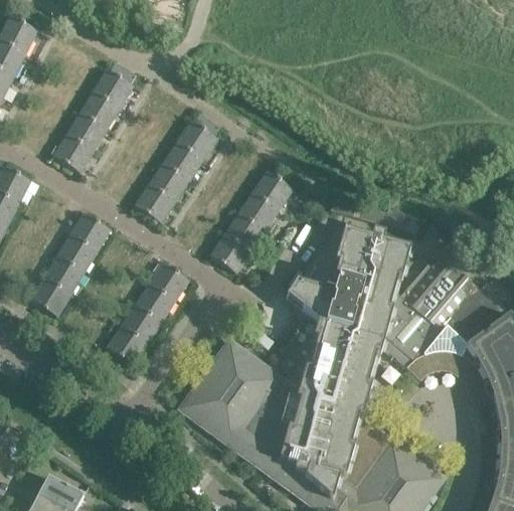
[(0,34),(0,37),(3,39),(26,51),(41,22),(33,18),(29,25),(10,15),(0,34)]
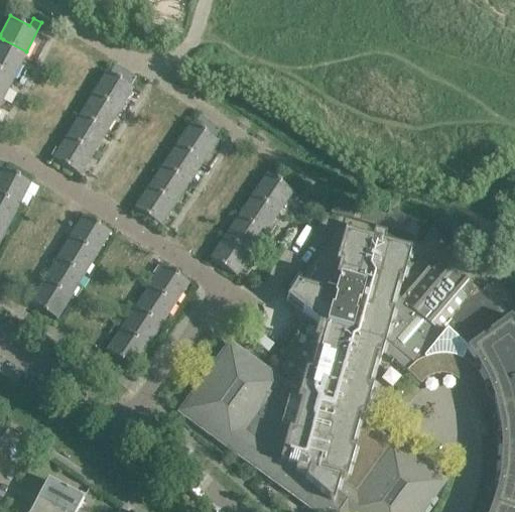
[(0,67),(14,75),(26,51),(3,39),(0,37),(0,67)]
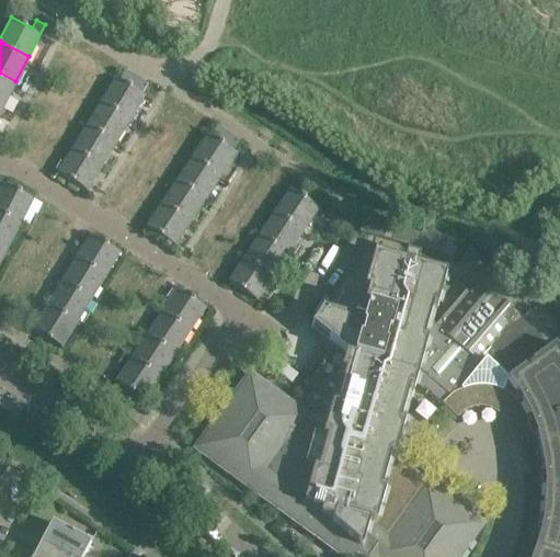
[(123,77),(129,80),(134,72),(127,68),(123,77)]
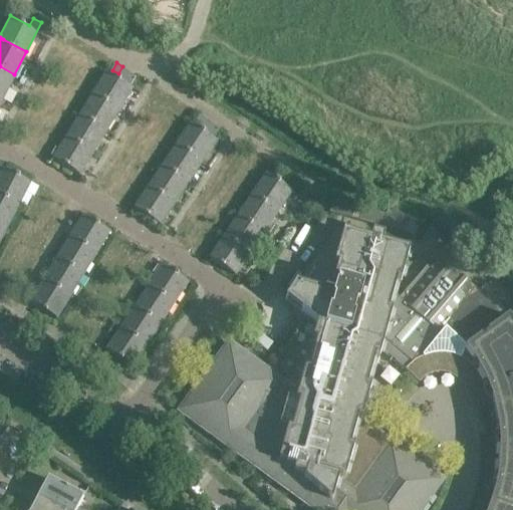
[(0,94),(3,96),(14,74),(0,66),(0,94)]
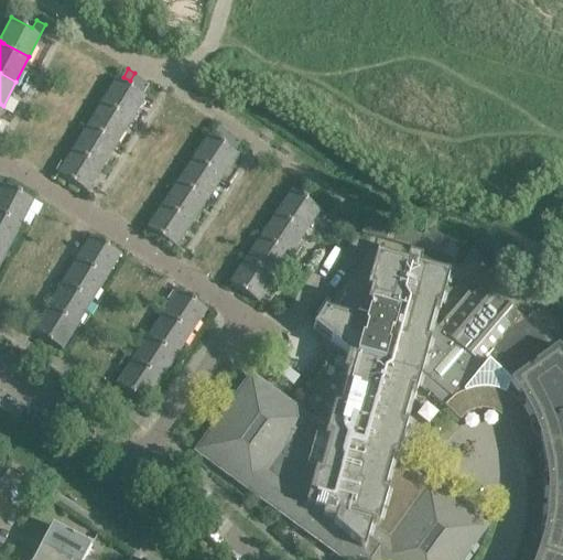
[(130,81),(136,85),(141,76),(134,73),(130,81)]
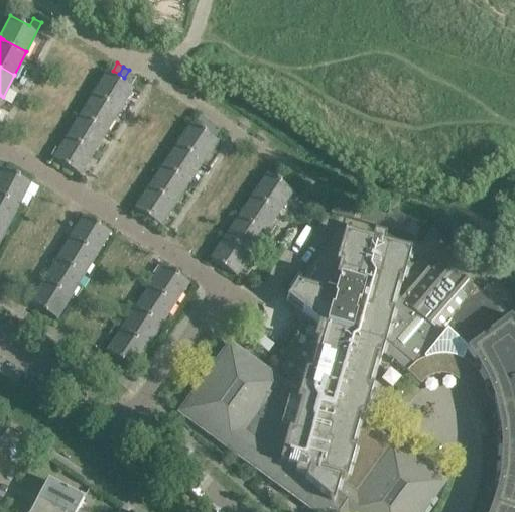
[(94,90),(98,93),(120,106),(133,85),(107,69),(99,82),(94,90)]
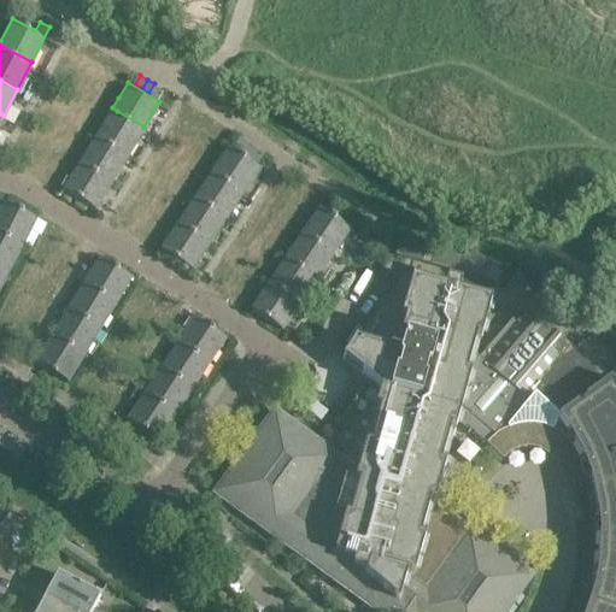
[(148,93),(156,98),(162,88),(154,83),(148,93)]
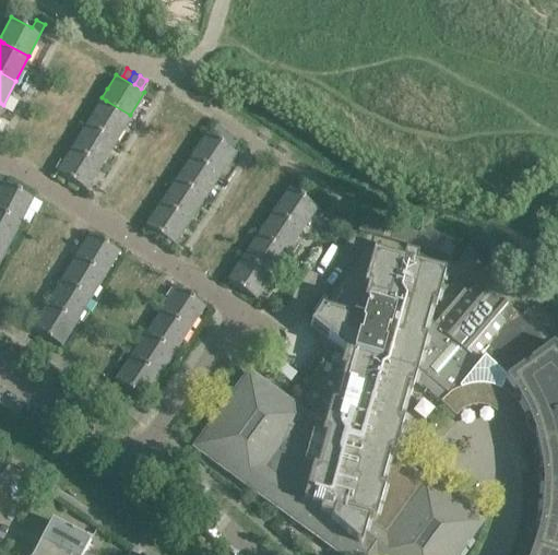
[(87,121),(92,124),(117,138),(130,115),(106,101),(102,97),(93,113),(87,121)]
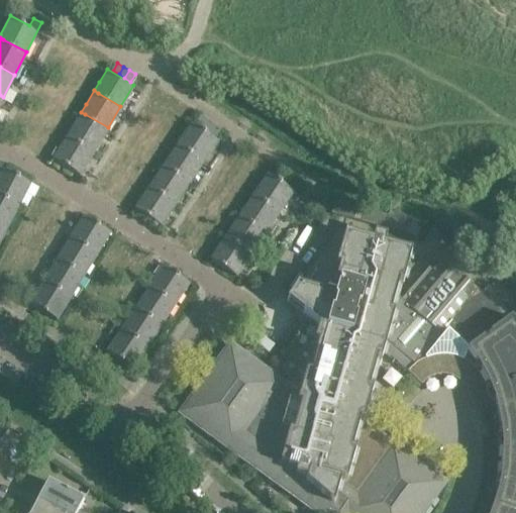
[(68,133),(72,136),(94,149),(108,127),(85,114),(81,112),(68,133)]
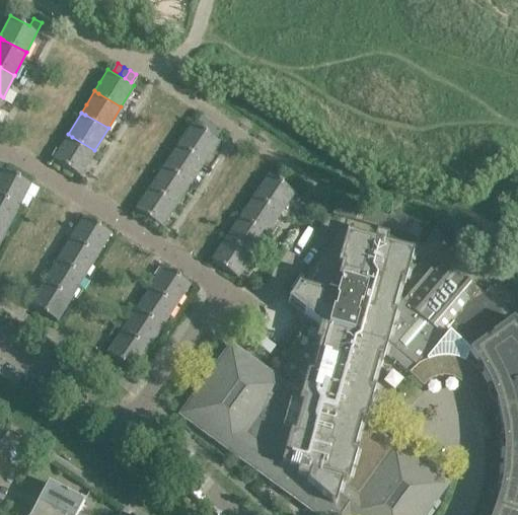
[(197,122),(203,126),(208,118),(202,115),(197,122)]
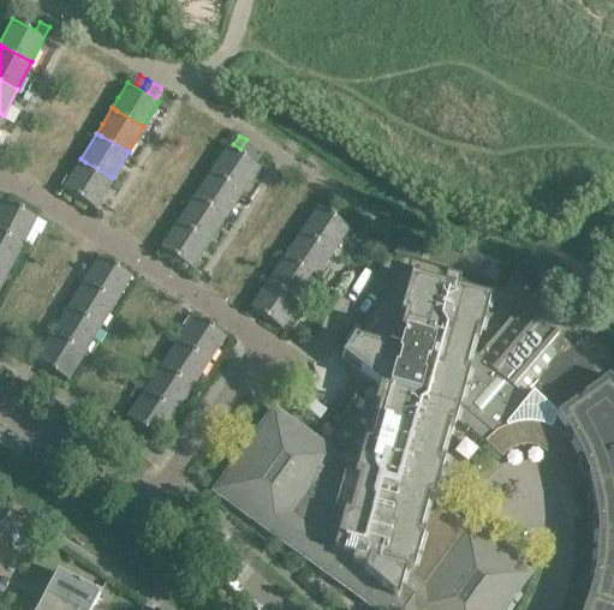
[(240,149),(248,154),(254,144),(246,139),(240,149)]
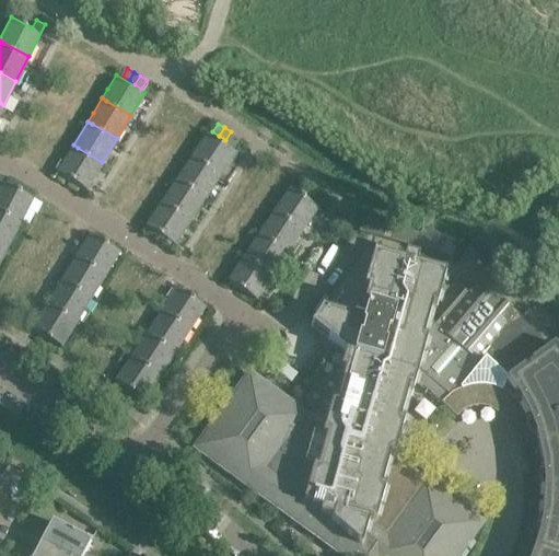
[(208,130),(193,153),(221,171),(235,148),(208,130)]
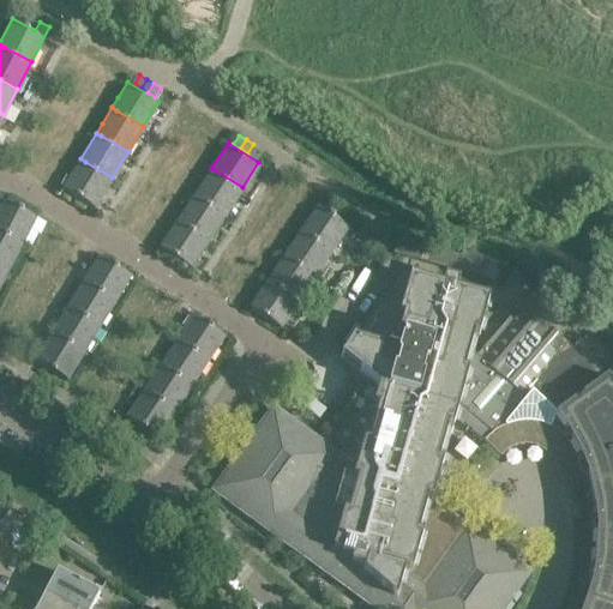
[(247,154),(254,157),(260,149),(253,144),(247,154)]
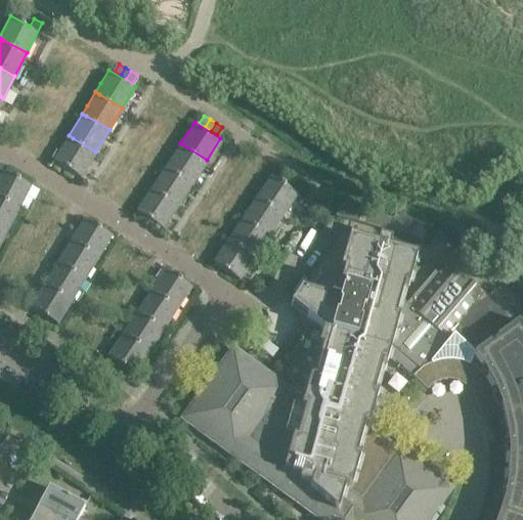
[(55,157),(54,159),(82,175),(95,152),(73,138),(69,135),(55,157)]
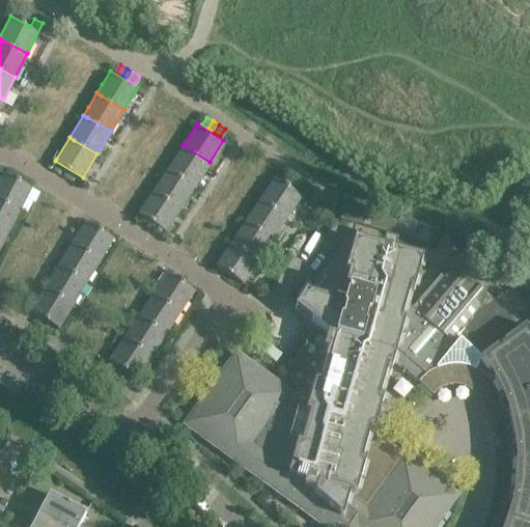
[(183,145),(168,167),(195,185),(210,162),(183,145)]
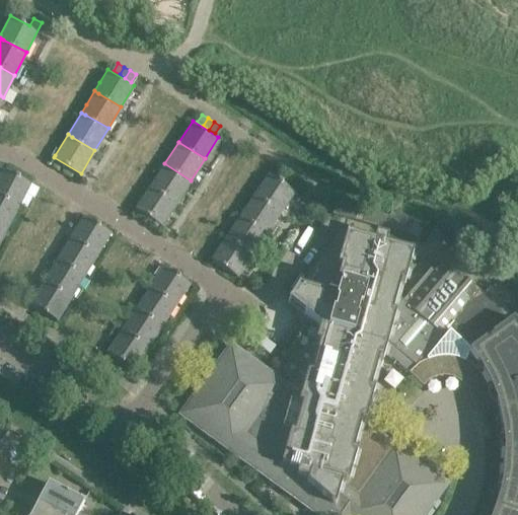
[(155,176),(151,185),(154,188),(176,202),(191,180),(164,163),(155,176)]
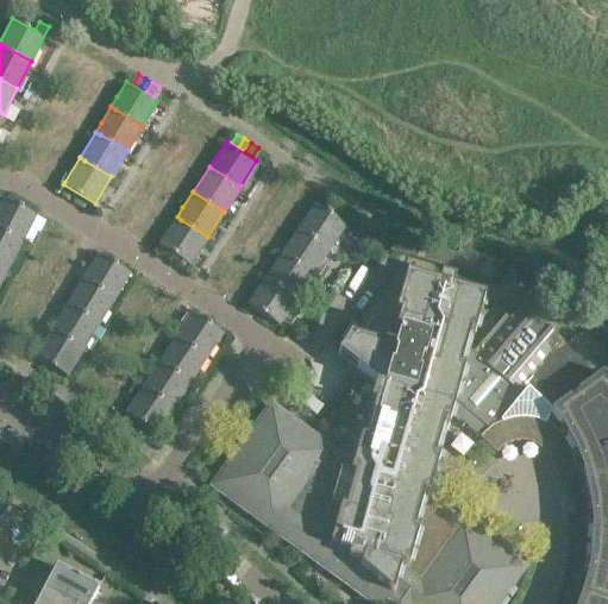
[(4,195),(0,202),(0,227),(18,237),(23,240),(36,214),(37,213),(4,195)]
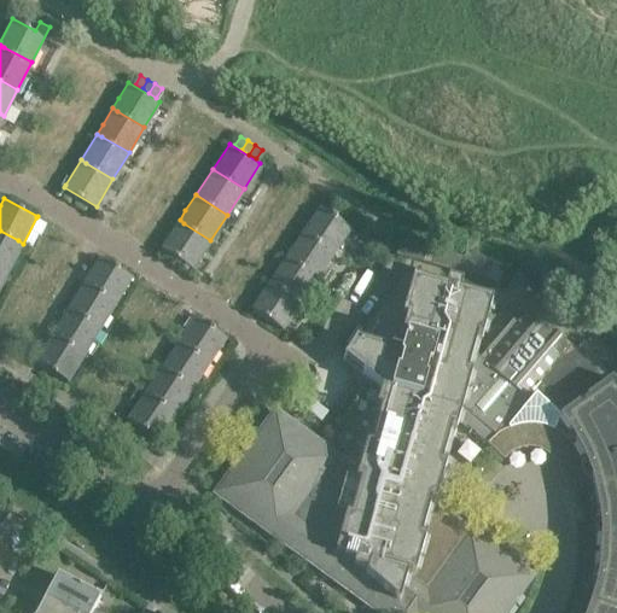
[(304,229),(309,233),(336,250),(353,225),(321,204),(312,220),(304,229)]
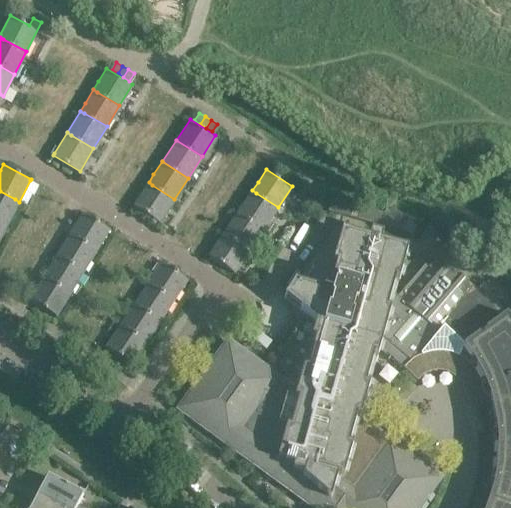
[(140,194),(134,204),(160,221),(174,199),(152,185),(149,182),(140,194)]
